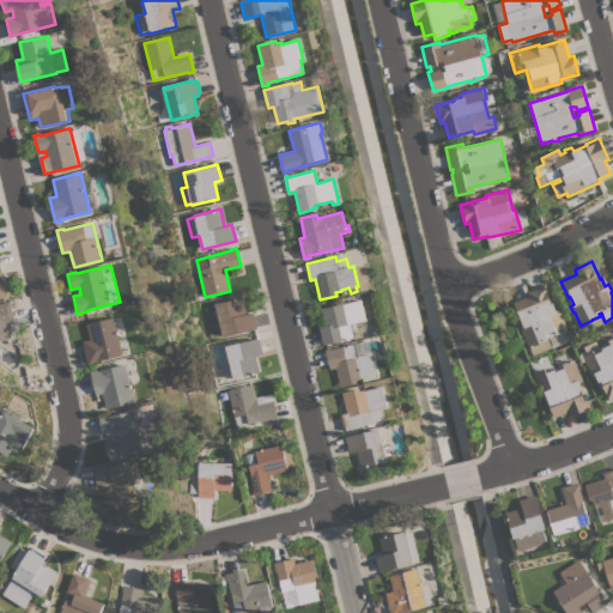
[(569,417),(568,412),(554,417),(546,393),(542,394),(534,372),(535,372),(530,360),(534,359),(530,347),(529,349),(525,334),(523,335),(520,326),(523,325),(521,317),(520,319),(514,302),(528,296),(527,291),(545,284),(552,303),(553,302),(556,310),(559,309),(563,316),(562,316),(568,331),(563,332),(568,341),(553,347),(548,337),(547,337),(553,352),(548,353),(554,369),(556,369),(556,371),(564,368),(563,364),(574,359),(580,372),(583,381),(580,382),(582,389),(581,390),(586,400),(587,400),(590,408),(569,417)]
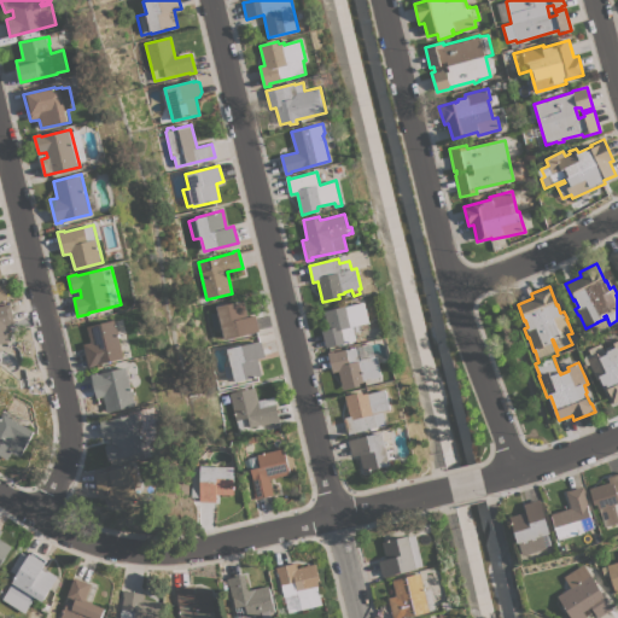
[(217,307),(244,299),(248,316),(255,315),(258,331),(225,339),(217,307)]
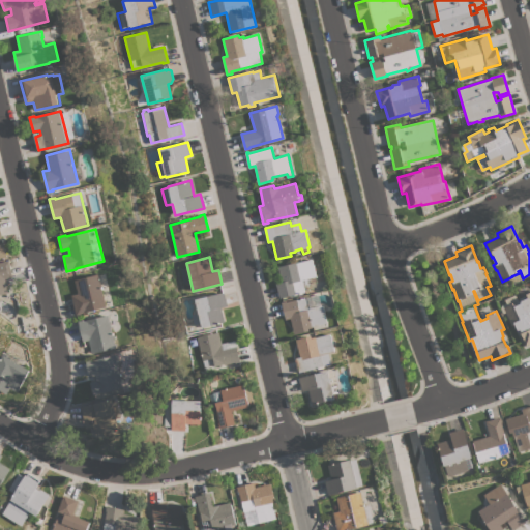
[(317,276),(303,280),(306,292),(280,298),(276,283),(282,282),(278,266),(297,262),(297,263),(313,259),(317,276)]
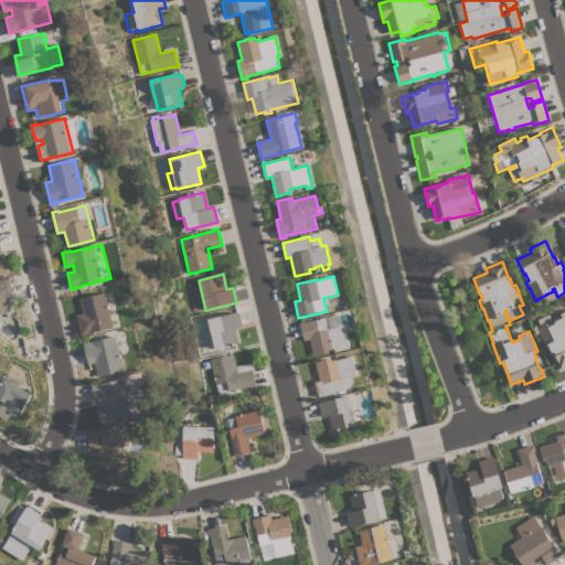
[(0,279),(9,277),(13,295),(4,297),(9,311),(0,313),(0,279)]
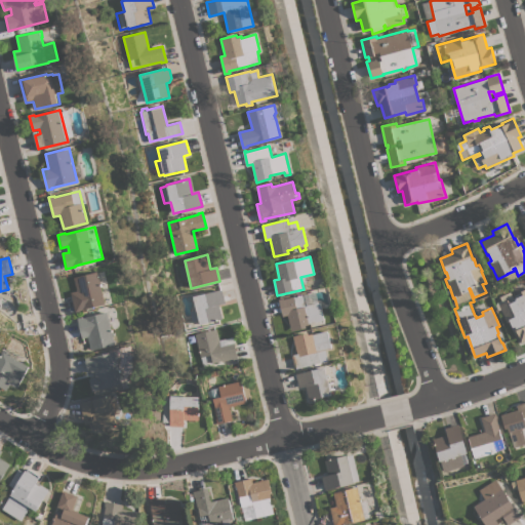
[(107,304),(81,310),(81,311),(76,313),(71,292),(78,290),(75,277),(98,272),(107,304)]
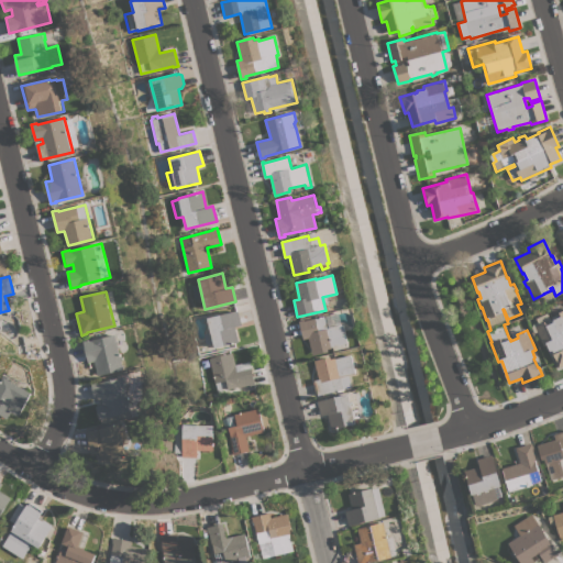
[(562,365),(559,367),(555,360),(556,360),(552,350),(550,351),(547,344),(543,345),(541,339),(536,327),(539,324),(537,318),(548,312),(551,320),(552,319),(552,317),(553,316),(550,307),(555,305),(560,312),(562,310),(562,365)]
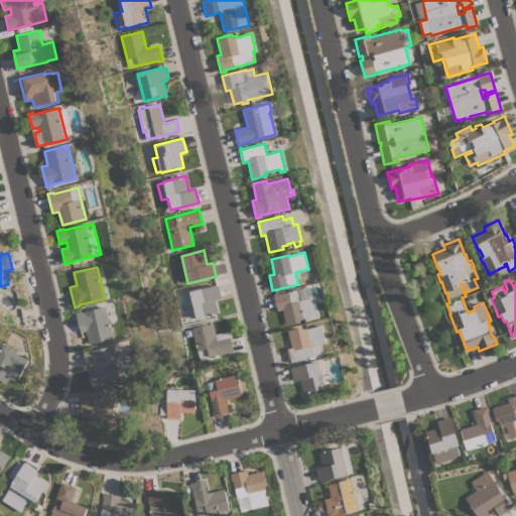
[(222,297),(215,299),(219,313),(197,318),(195,314),(188,315),(186,306),(192,304),(189,291),(215,284),(218,285),(222,297)]
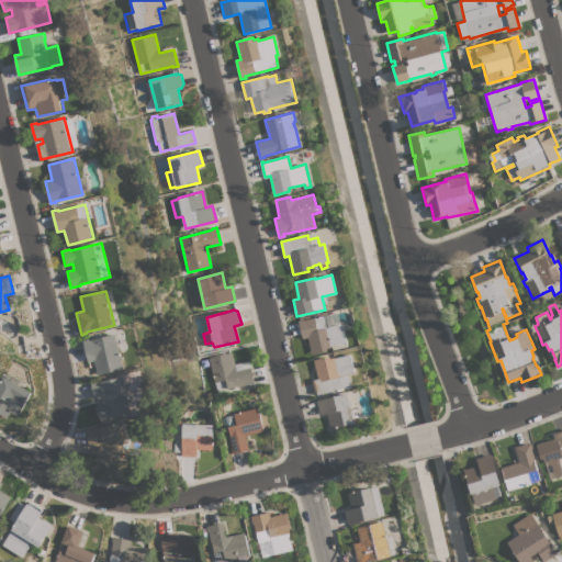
[(343,324),(347,343),(332,346),(332,347),(327,348),(328,350),(313,355),(308,337),(303,338),(299,321),(304,319),(304,321),(338,312),(341,325),(343,324)]
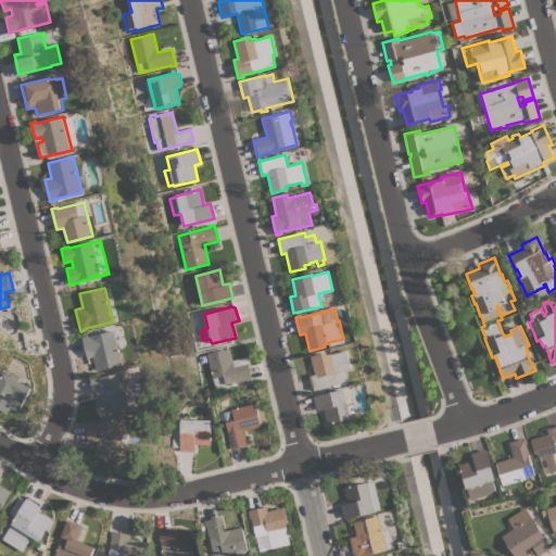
[(93,356),(87,357),(83,337),(88,336),(115,330),(117,342),(118,350),(119,350),(123,365),(97,370),(93,356)]
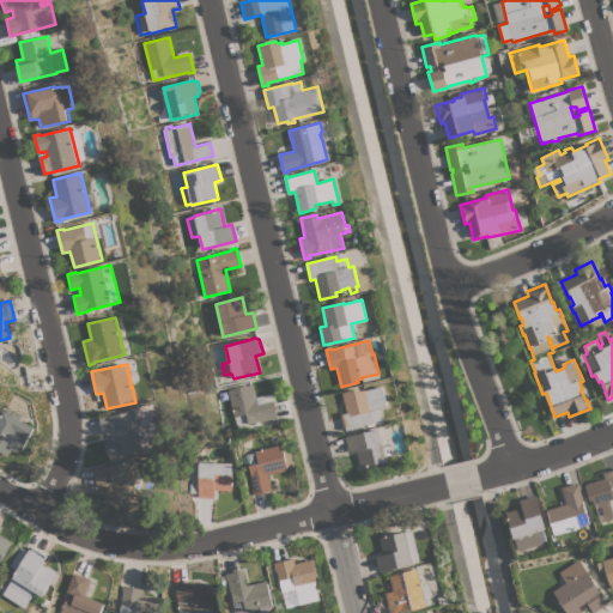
[(253,384),(258,404),(273,400),(278,419),(272,420),(271,418),(248,424),(246,414),(234,417),(228,390),(253,384)]
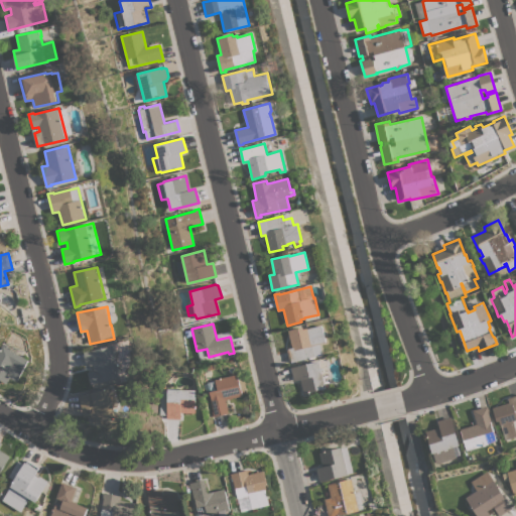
[(290,362),(287,349),(292,348),(288,331),(303,327),(303,329),(307,328),(307,329),(323,325),(327,343),(320,344),(323,355),(290,362)]
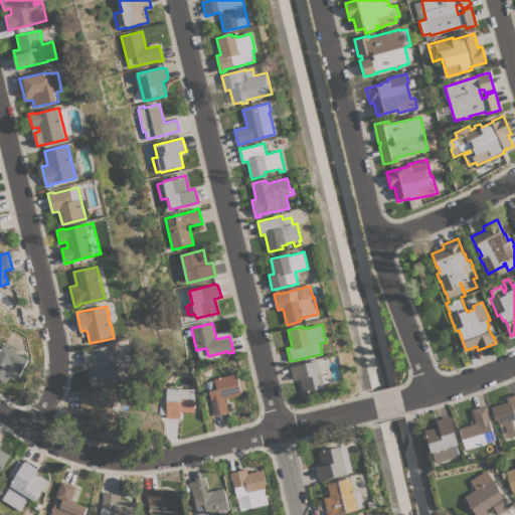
[(122,376),(92,384),(89,371),(95,370),(94,364),(88,365),(84,351),(89,350),(90,350),(114,344),(122,376)]
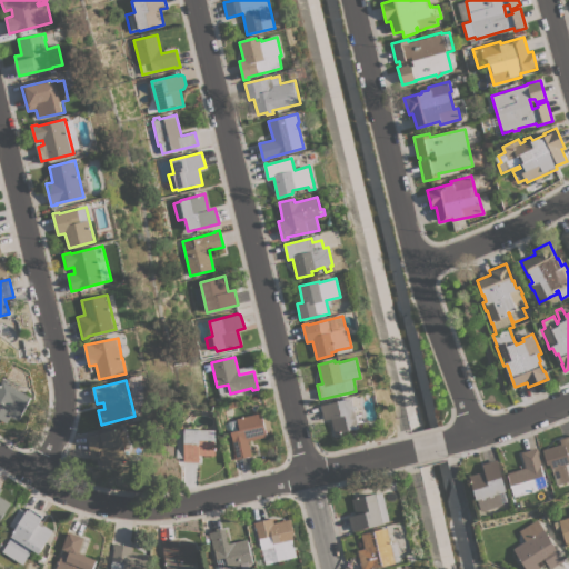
[(32,397),(19,421),(11,417),(8,423),(0,419),(0,386),(1,385),(2,385),(5,381),(32,397)]
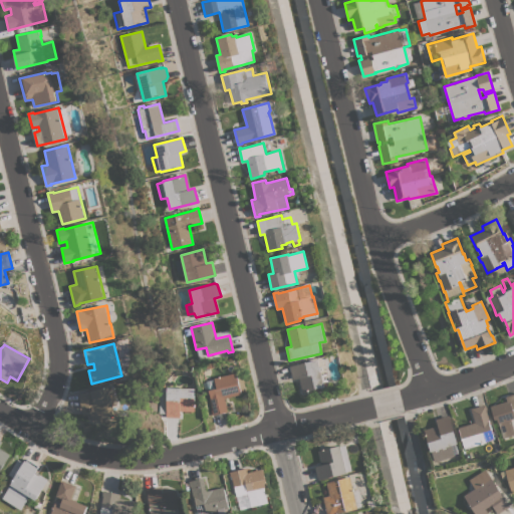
[(324,387),(302,392),(299,377),(293,379),(289,366),(318,358),(324,387)]
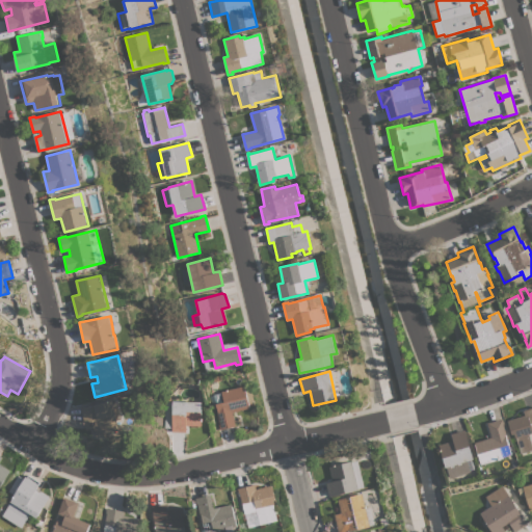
[(232,411),(236,426),(220,429),(219,424),(217,414),(218,414),(216,404),(213,405),(211,396),(214,395),(214,394),(221,393),(221,391),(245,386),(246,391),(251,390),(254,402),(248,403),(250,407),(232,411)]
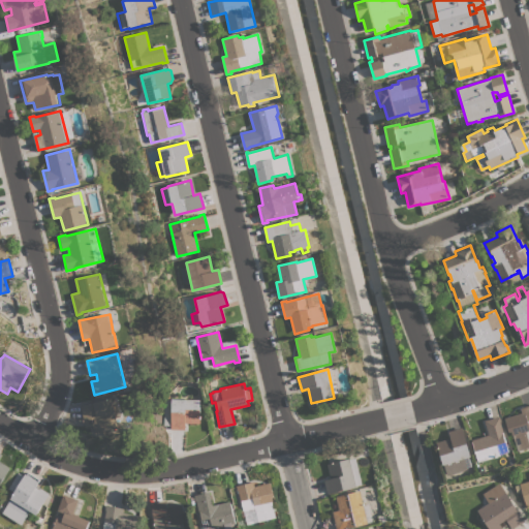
[(82,405),(114,398),(120,427),(96,433),(94,425),(86,427),(82,405)]
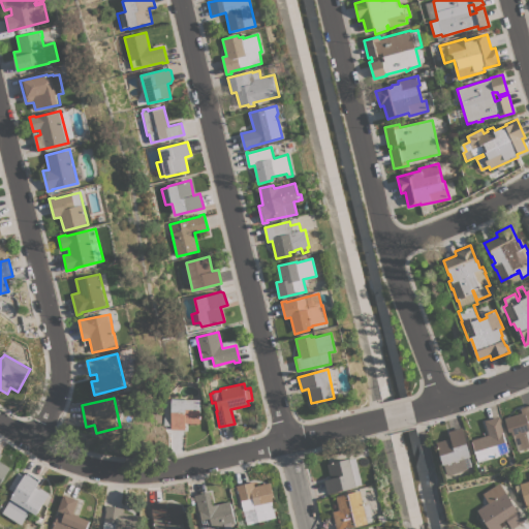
[(201,399),(200,423),(186,423),(185,430),(172,429),(172,426),(163,425),(164,400),(172,400),(172,398),(201,399)]
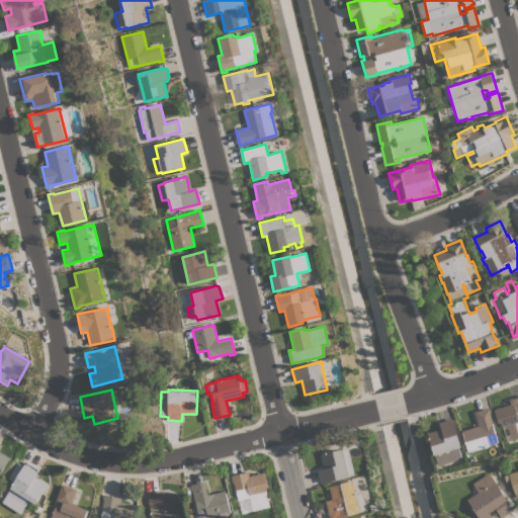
[(517,437),(507,441),(503,427),(502,427),(501,422),(499,423),(494,410),(511,404),(510,400),(517,397),(517,437)]
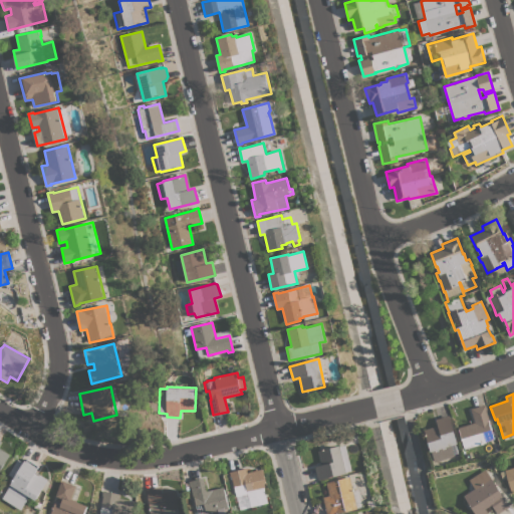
[(475,423),(471,409),(486,404),(487,409),(486,410),(489,420),(494,440),(465,449),(458,428),(475,423)]
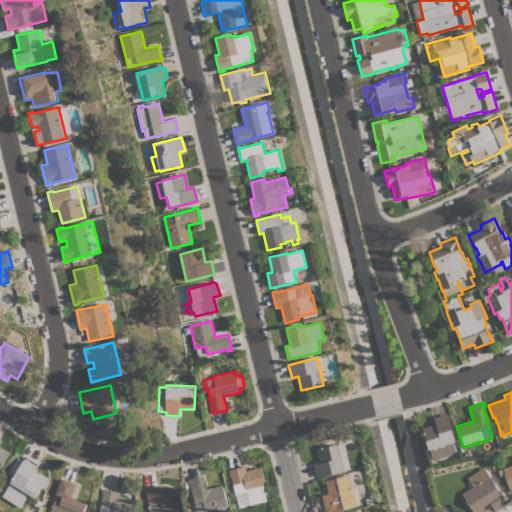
[(433,460),(423,428),(436,424),(434,417),(447,413),(456,441),(450,443),(453,454),(433,460)]
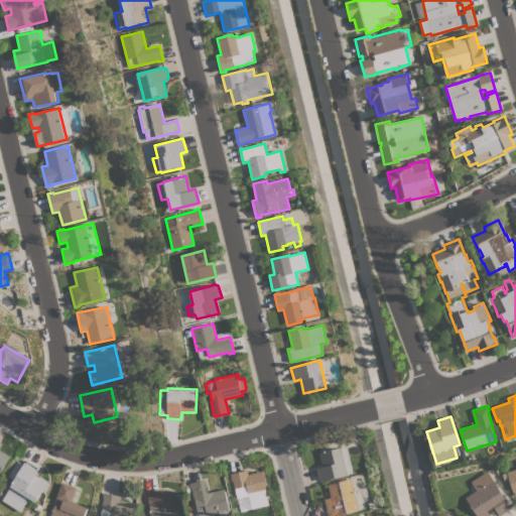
[(0,441),(2,443),(0,447),(0,449),(10,456),(0,473),(0,441)]
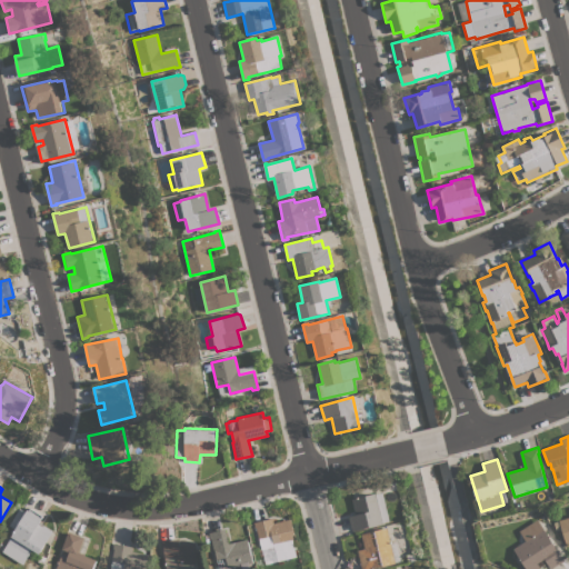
[(352,531),(349,517),(356,515),(352,499),(377,492),(377,493),(382,492),(390,520),(352,531)]
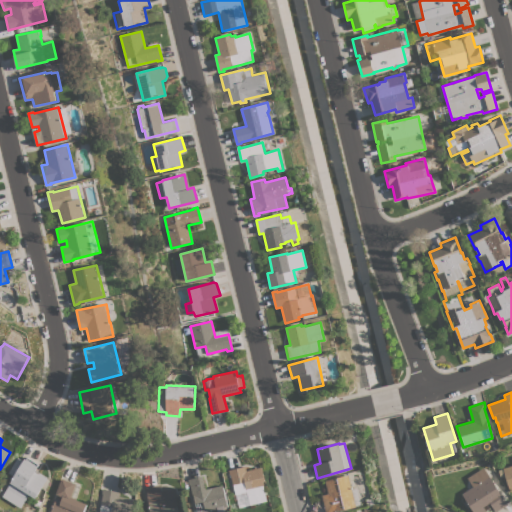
[(25,458),(26,459),(27,457),(39,464),(35,470),(48,477),(39,492),(40,493),(38,497),(36,497),(35,498),(29,494),(21,508),(2,496),(25,458)]
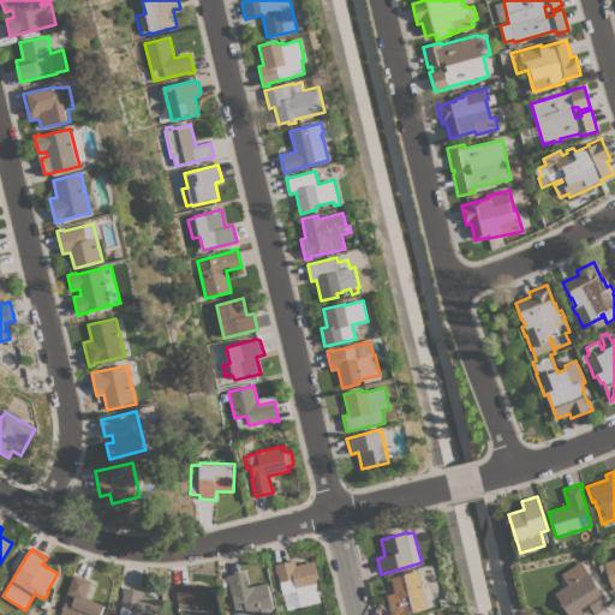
[(614,590),(613,591),(604,562),(614,559),(614,590)]
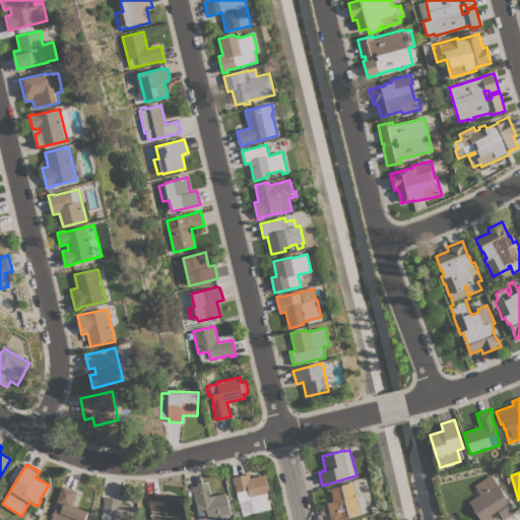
[(234,482),(232,477),(249,473),(250,477),(266,474),(269,489),(267,490),(271,508),(243,515),(235,481),(234,482)]
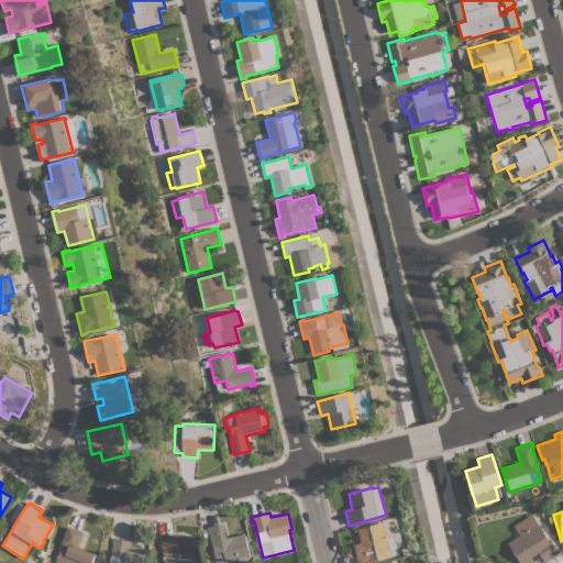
[(538,523),(559,554),(545,562),(539,553),(531,558),(534,562),(520,562),(508,543),(519,536),(512,526),(531,514),(538,523)]
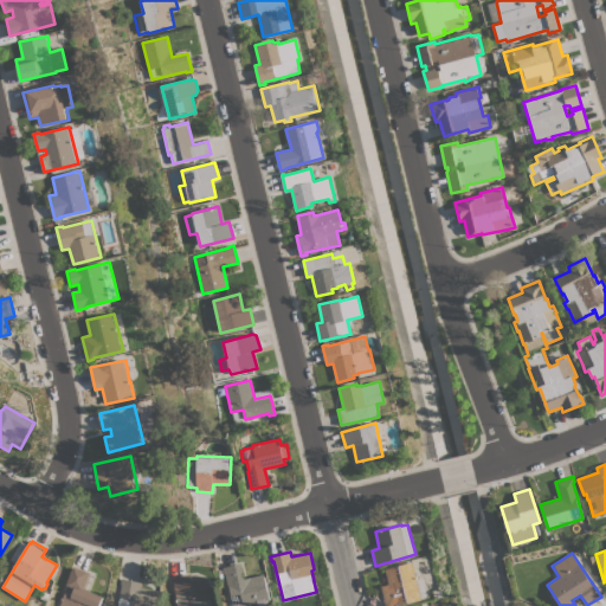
[(386,605),(381,586),(388,584),(385,568),(413,561),(417,579),(423,578),(427,597),(423,599),(397,605),(386,605)]
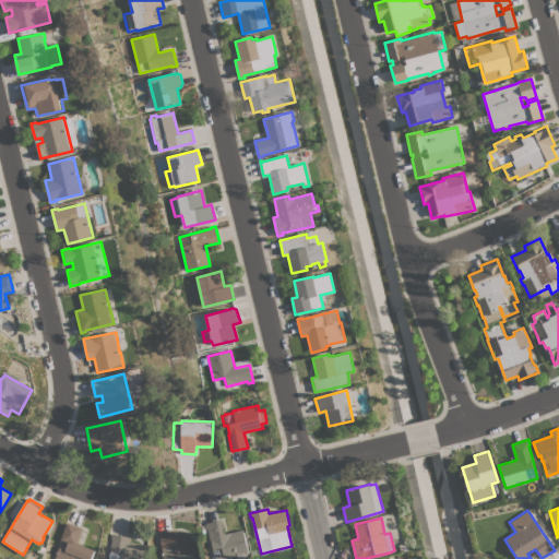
[(249,552),(225,558),(222,547),(214,549),(211,539),(210,539),(207,528),(206,528),(205,523),(222,519),(225,534),(244,530),(249,552)]
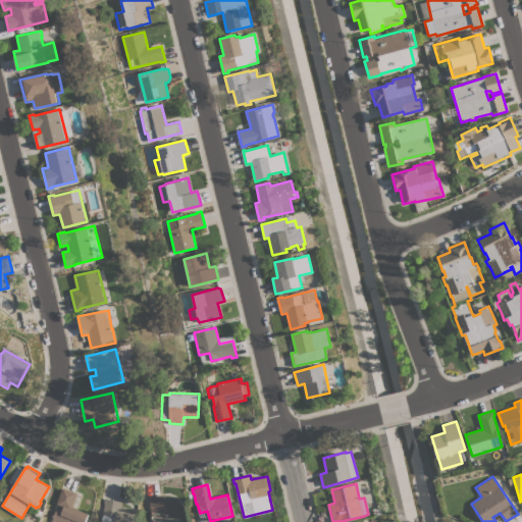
[(51,521),(58,504),(57,504),(63,487),(77,493),(72,507),(89,513),(85,521),(51,521)]
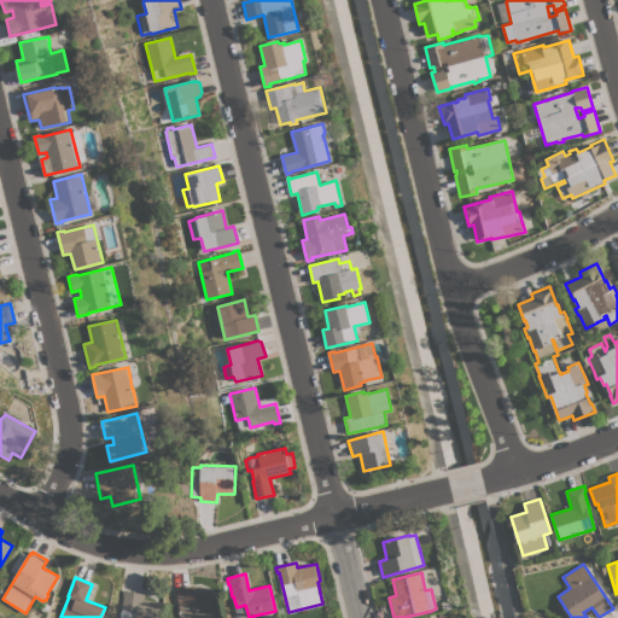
[(181,617),(176,587),(194,584),(196,593),(213,590),(216,612),(215,612),(215,617),(181,617)]
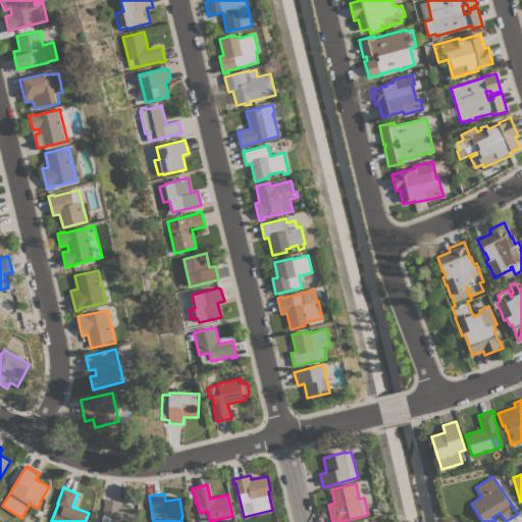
[(122,502),(121,506),(137,509),(134,521),(101,521),(104,503),(104,499),(122,502)]
